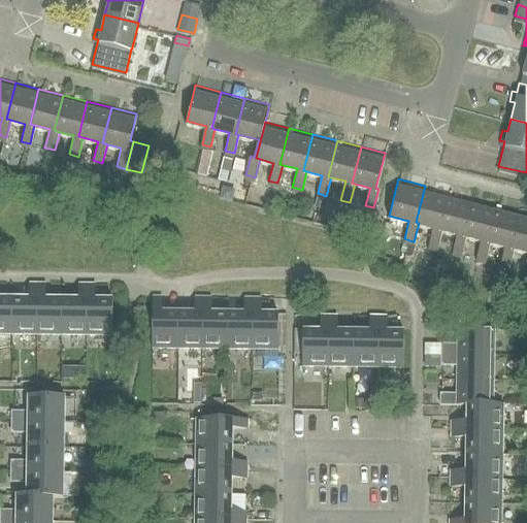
[(223,183),(221,195),(233,198),(236,186),(223,183)]
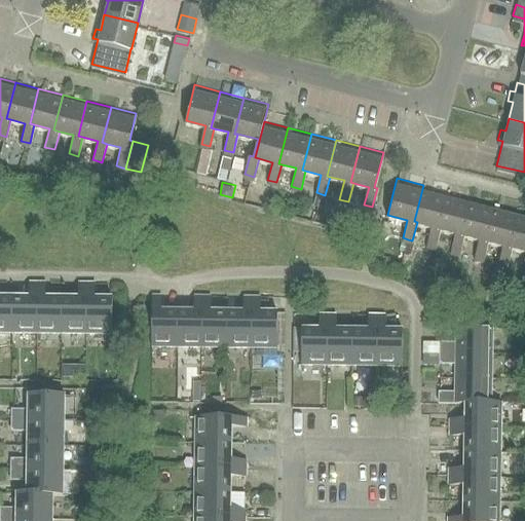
[(423,185),(414,221),(417,222),(432,226),(426,245),(436,247),(440,228),(437,227),(446,191),(423,185)]
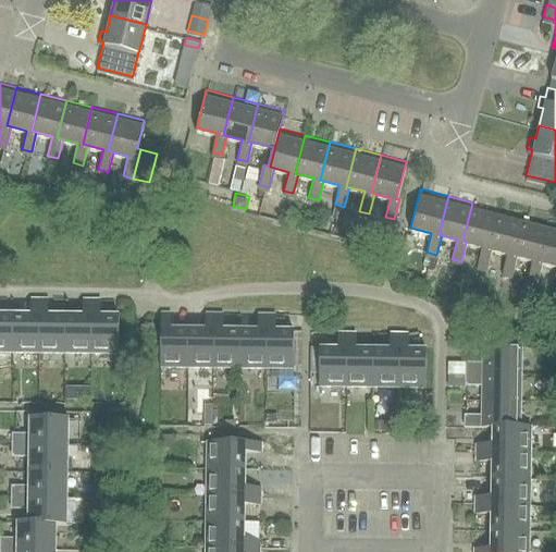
[(462,241),(466,242),(482,246),(477,265),(486,268),(492,248),(489,247),(498,209),(472,203),(462,241)]
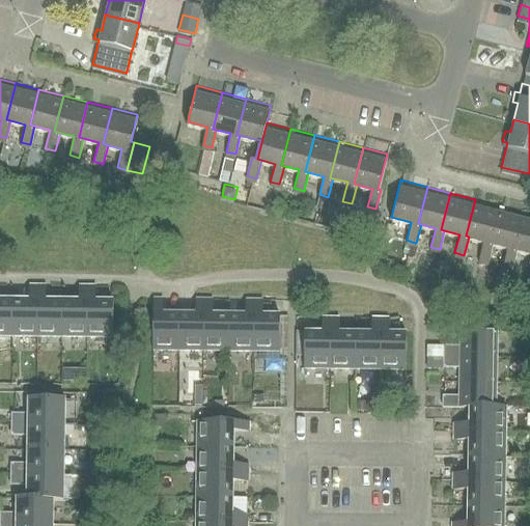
[(466,236),(469,237),(484,241),(479,258),(489,260),(493,243),(489,242),(499,205),(475,199),(466,236)]
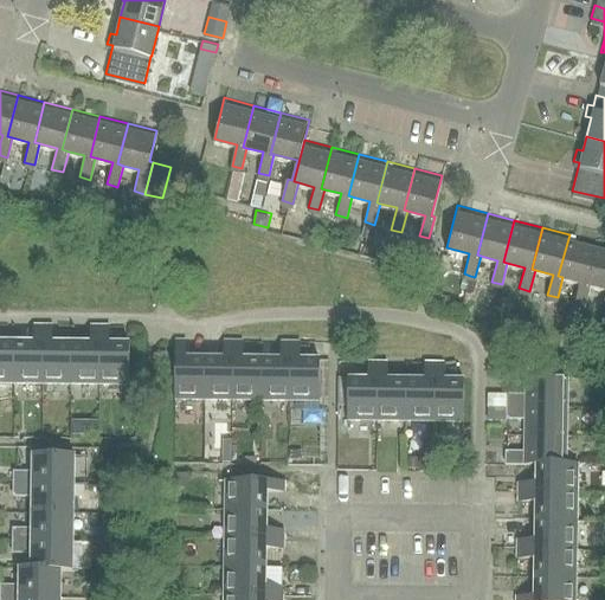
[(558,276),(562,277),(579,282),(574,302),(585,304),(590,284),(586,283),(597,242),(570,234),(558,276)]
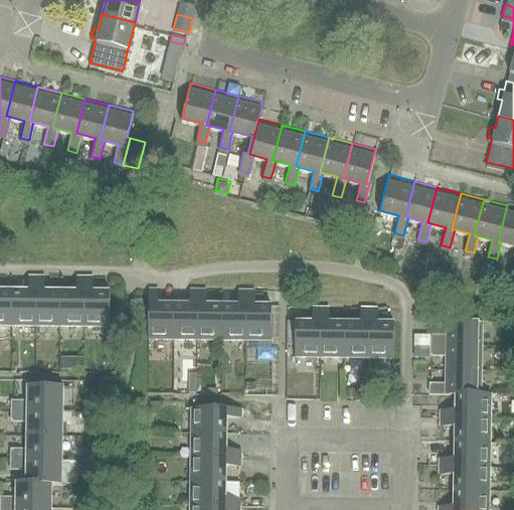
[(498,240),(501,241),(513,244),(513,252),(511,263),(513,263),(513,206),(507,205),(498,240)]
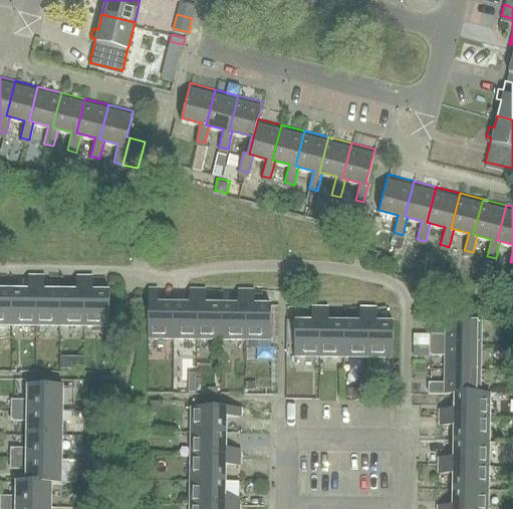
[(392,234),(390,244),(396,246),(396,245),(397,241),(399,235),(392,234)]
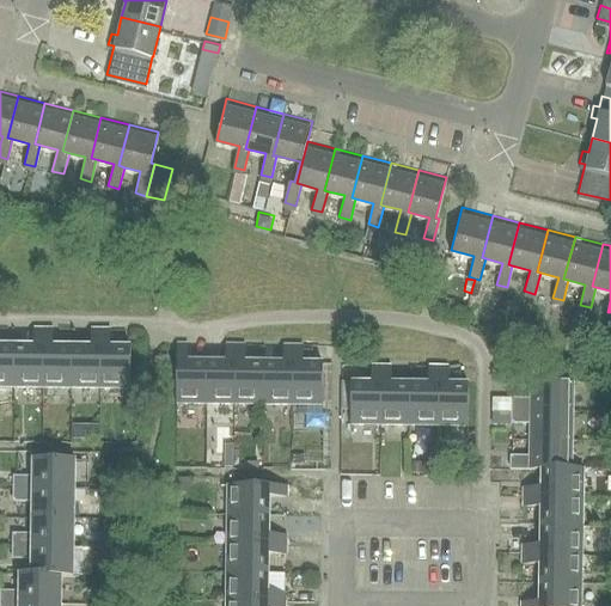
[(512,313),(509,330),(521,331),(524,314),(512,313)]
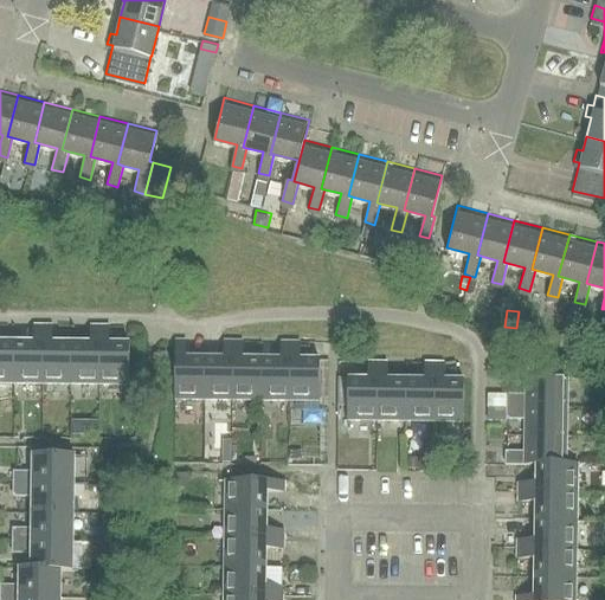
[(14,337),(14,379),(43,379),(43,322),(33,321),(33,337),(14,337)]
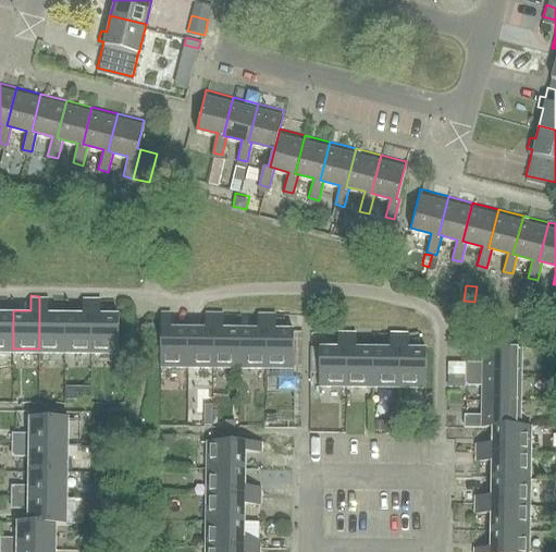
[(39,296),(39,348),(65,350),(65,311),(48,311),(48,296),(39,296)]
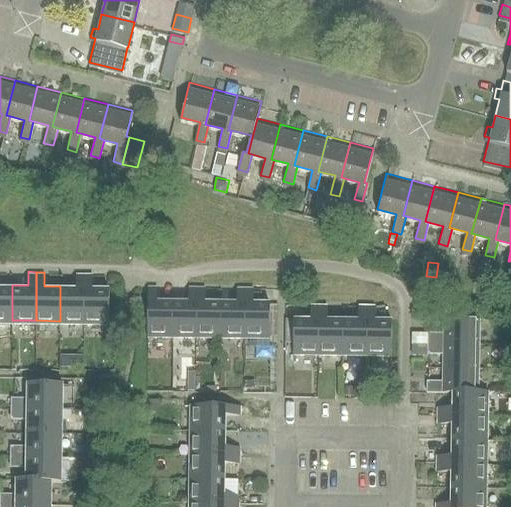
[(60,286),(60,321),(84,321),(84,272),(76,272),(76,286),(60,286)]
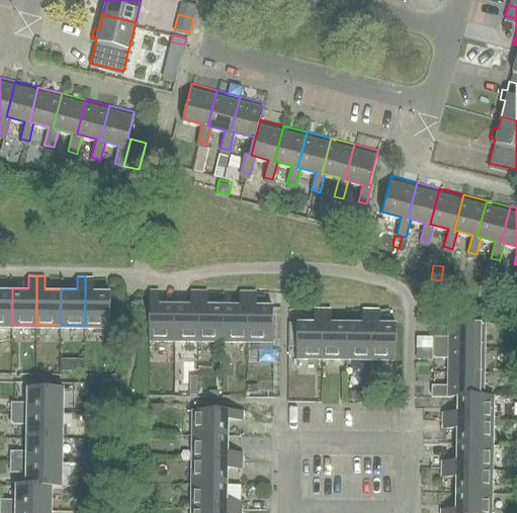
[(85,275),(85,325),(110,325),(111,290),(93,289),(93,275),(85,275)]
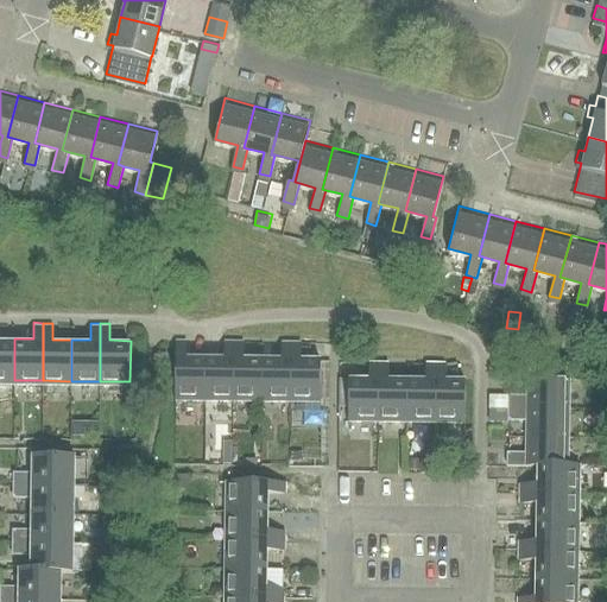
[(0,379),(14,380),(14,338),(0,337),(0,379)]
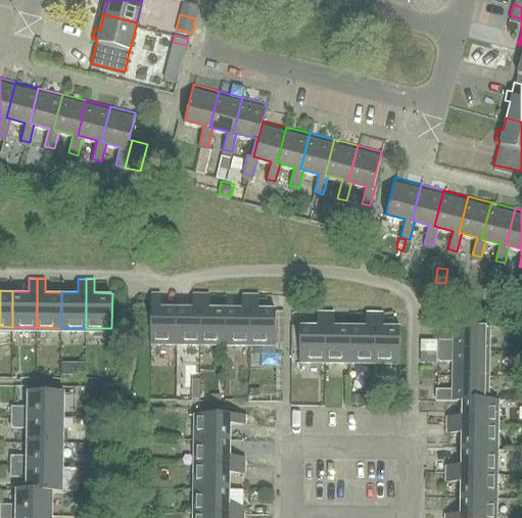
[(151,291),(151,340),(176,341),(176,305),(161,305),(161,291),(151,291)]
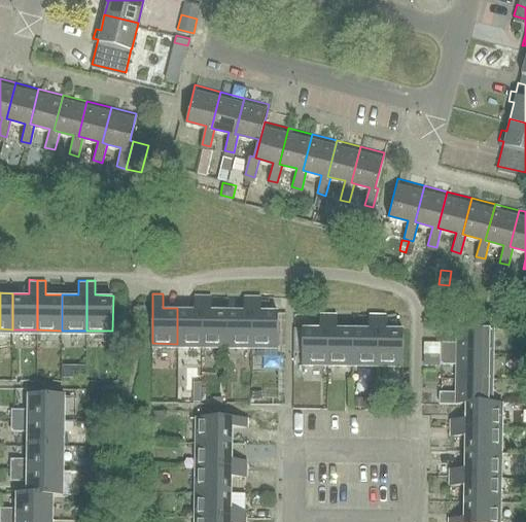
[(177,308),(177,344),(200,344),(201,293),(190,293),(190,309),(177,308)]
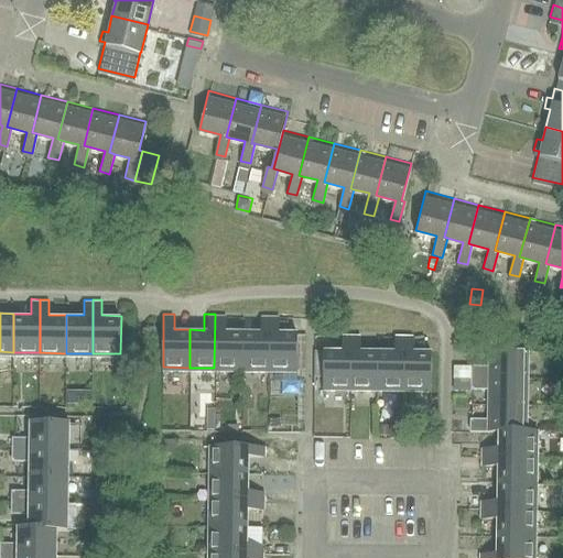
[(215,314),(214,368),(242,368),(244,330),(226,330),(226,314),(215,314)]
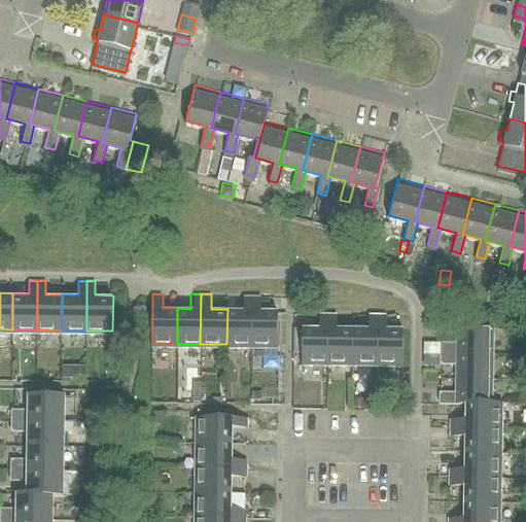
[(228,309),(226,344),(251,344),(252,293),(244,293),(244,309),(228,309)]
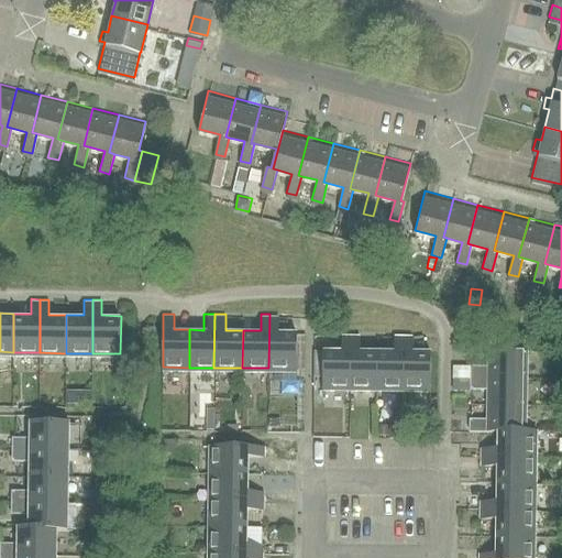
[(270,314),(268,368),(296,368),(296,330),(278,330),(278,314),(270,314)]
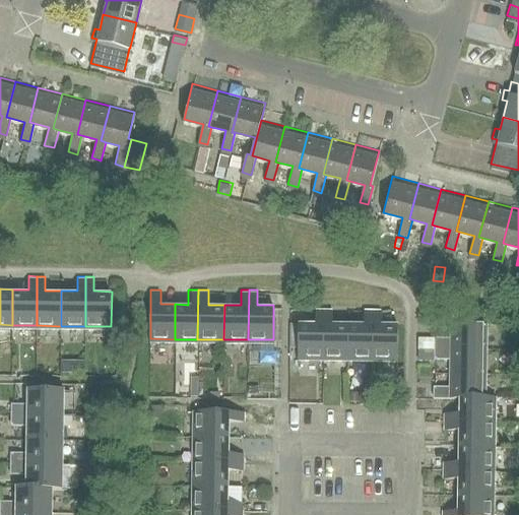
[(297,322),(297,358),(323,358),(323,308),(315,308),(315,322),(297,322)]
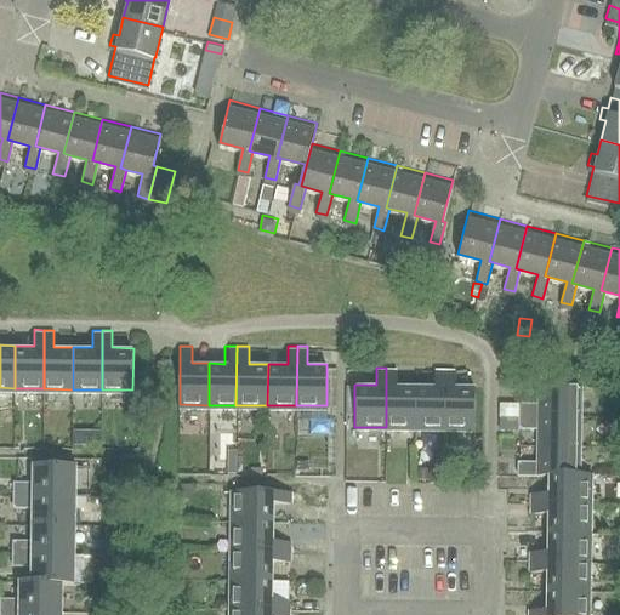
[(386,368),(386,427),(415,427),(415,385),(396,385),(396,368),(386,368)]
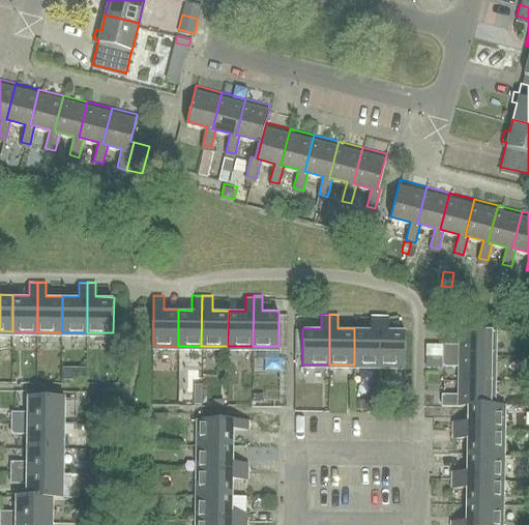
[(354,328),(354,365),(379,365),(379,314),(371,314),(371,328),(354,328)]
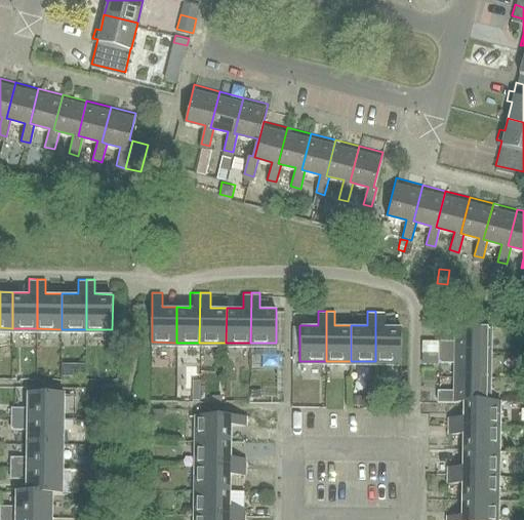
[(375,311),(375,361),(401,361),(401,326),(384,326),(384,311),(375,311)]
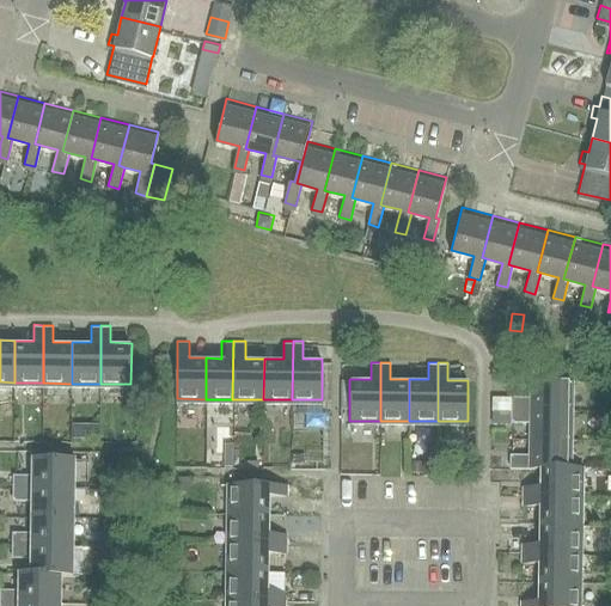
[(512,406),(572,406),(573,377),(531,377),(531,395),(512,393),(512,406)]
